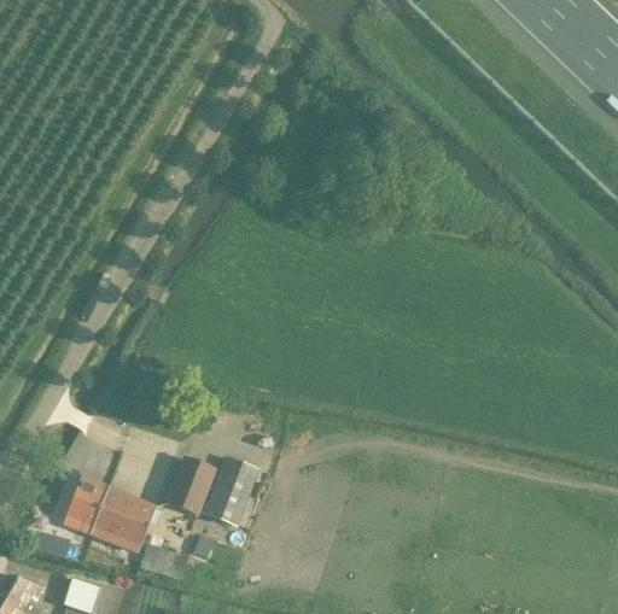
[(203,512),(237,525),(257,469),(225,457),(203,512)]
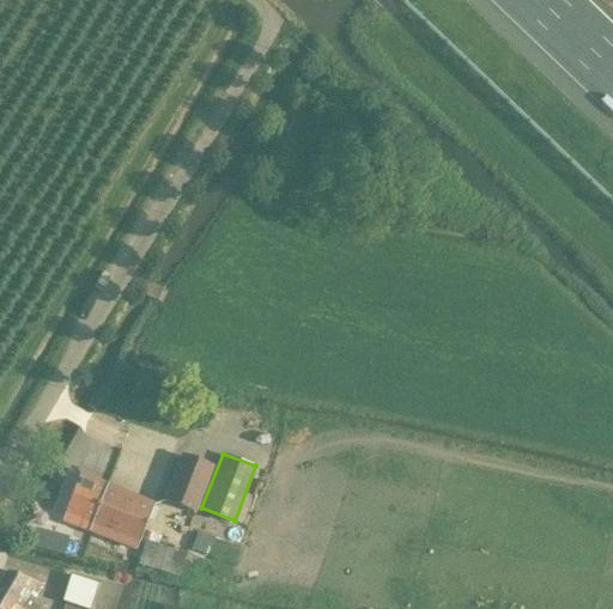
[(195,511),(212,466),(182,455),(164,499),(195,511)]
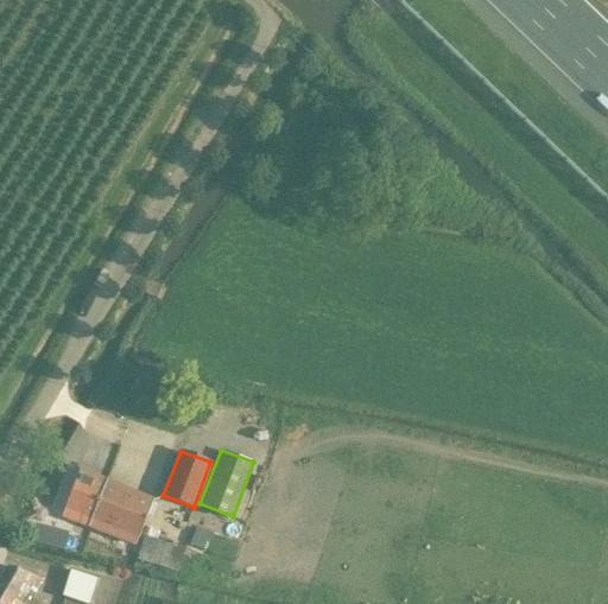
[(93,513),(107,478),(78,469),(61,515),(92,527),(96,514),(93,513)]
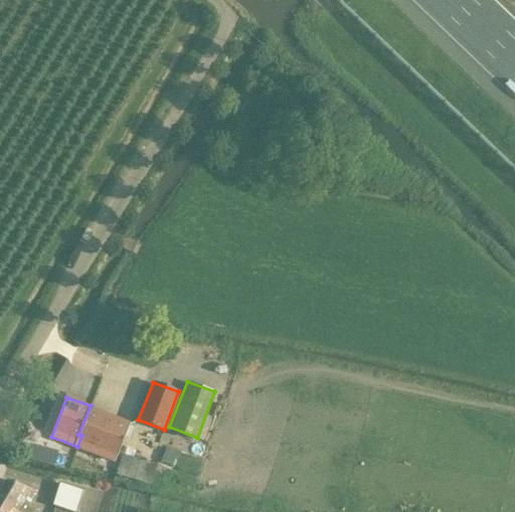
[(92,406),(91,405),(78,435),(81,436),(77,447),(114,461),(129,422),(92,406)]
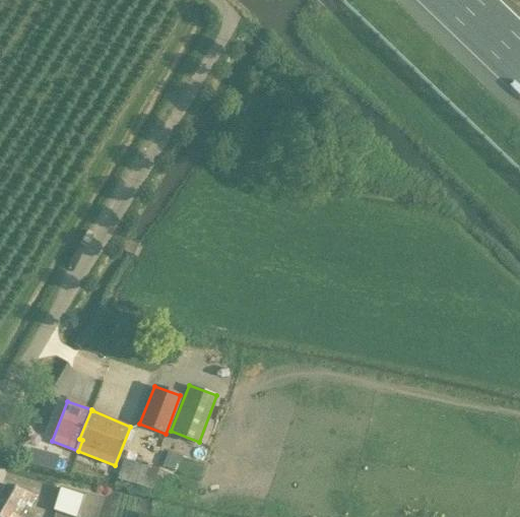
[(29,446),(25,463),(55,470),(59,454),(29,446)]
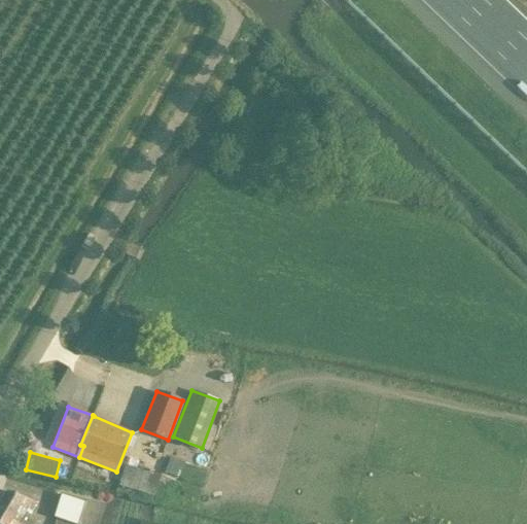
[(154,493),(160,474),(125,464),(119,484),(154,493)]
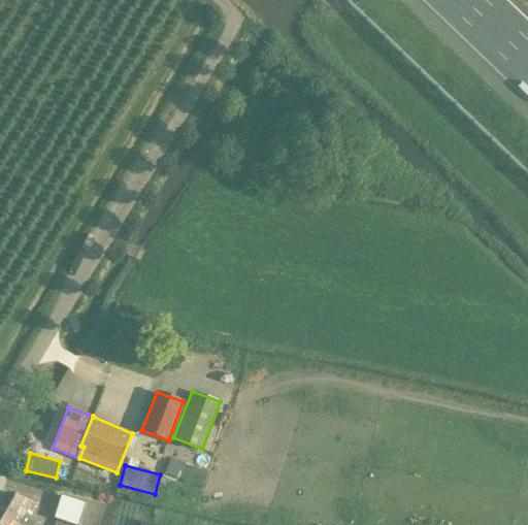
[(15,479),(11,490),(35,497),(39,486),(15,479)]
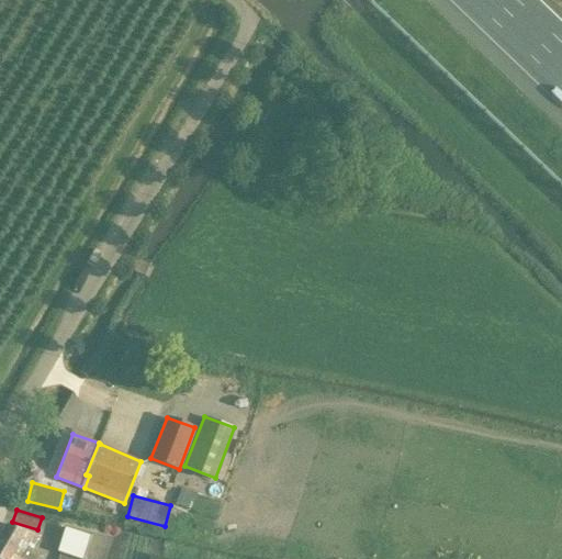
[(40,533),(7,523),(0,534),(0,558),(22,558),(23,557),(26,558),(38,558),(42,555),(31,548),(40,533)]
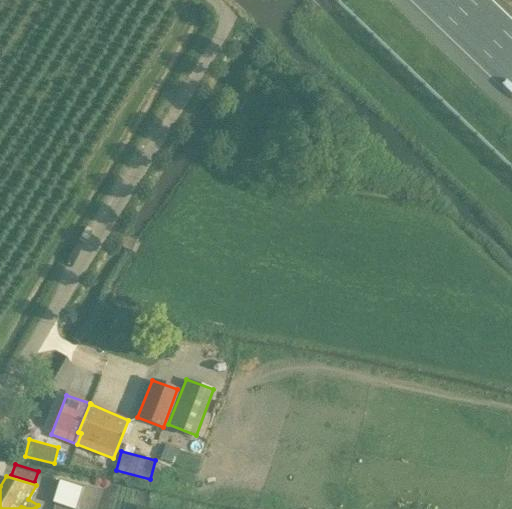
[(59,479),(52,501),(75,508),(82,486),(59,479)]
